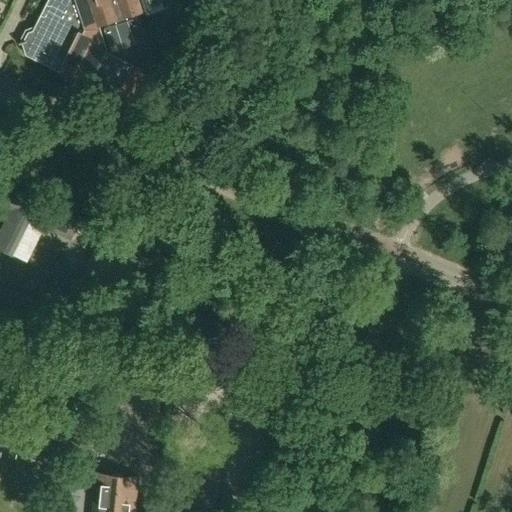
[(23,42),(17,44),(17,45),(20,44),(20,45),(24,56),(73,81),(127,108),(145,73),(104,52),(106,48),(104,47),(98,27),(89,0),(46,0),(31,32),(26,33),(23,39),(23,40),(23,42)]
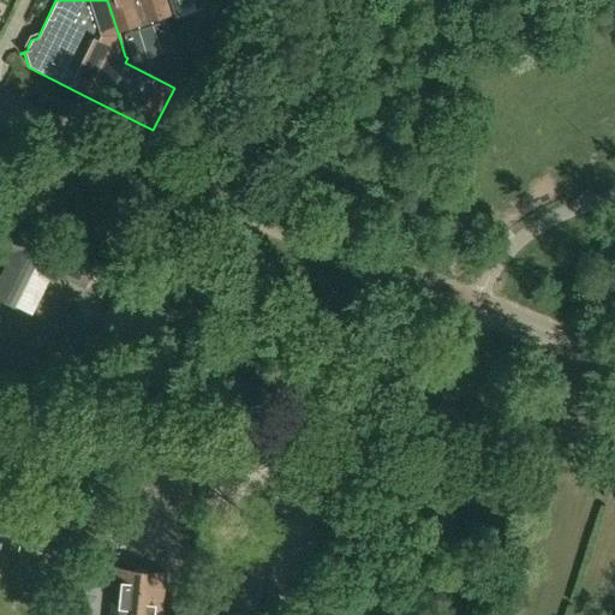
[(165,0),(107,0),(118,33),(119,30),(138,24),(139,30),(125,35),(133,63),(175,49),(167,21),(154,25),(151,19),(169,13),(165,0)]
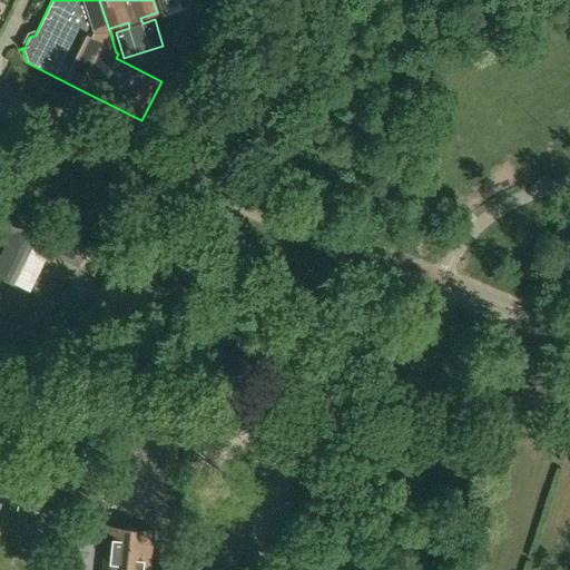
[(156,0),(163,18),(188,9),(185,0),(156,0)]
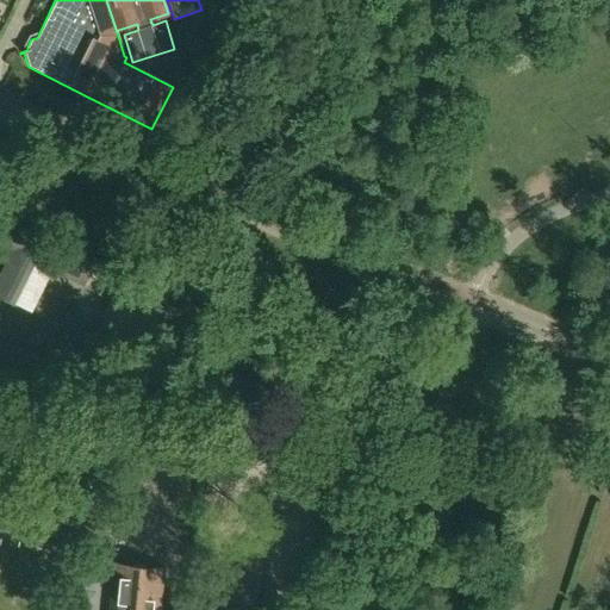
[(14,250),(0,277),(0,297),(14,304),(31,312),(53,271),(82,285),(94,262),(13,221),(1,243),(14,250)]
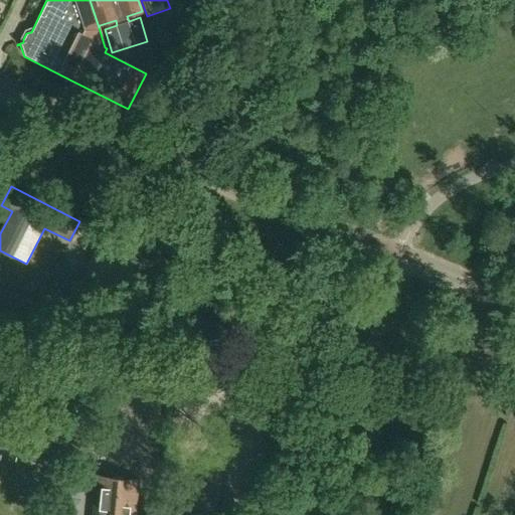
[(134,514),(138,480),(97,476),(92,514),(134,514)]
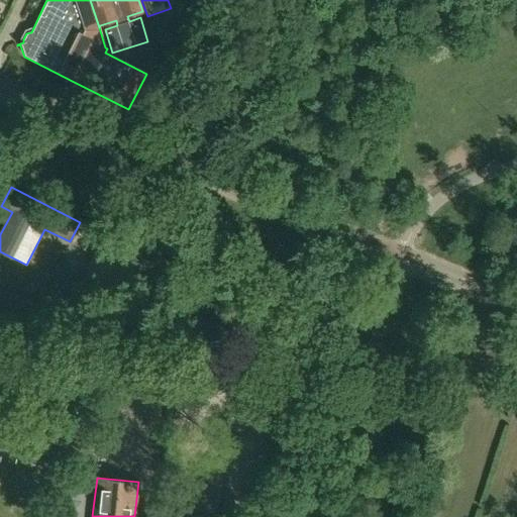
All buildings are outlined.
